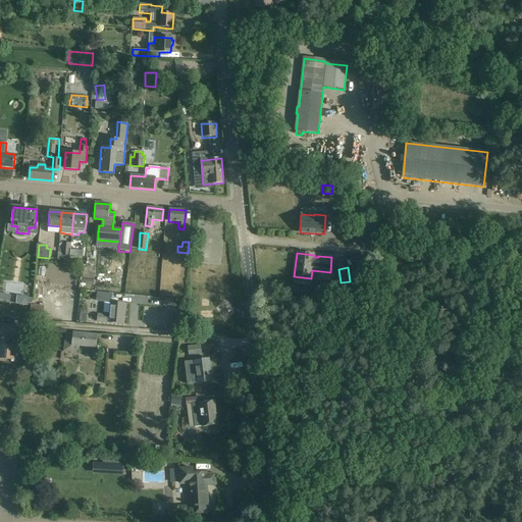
[(97,293),(96,302),(110,304),(111,294),(97,293)]
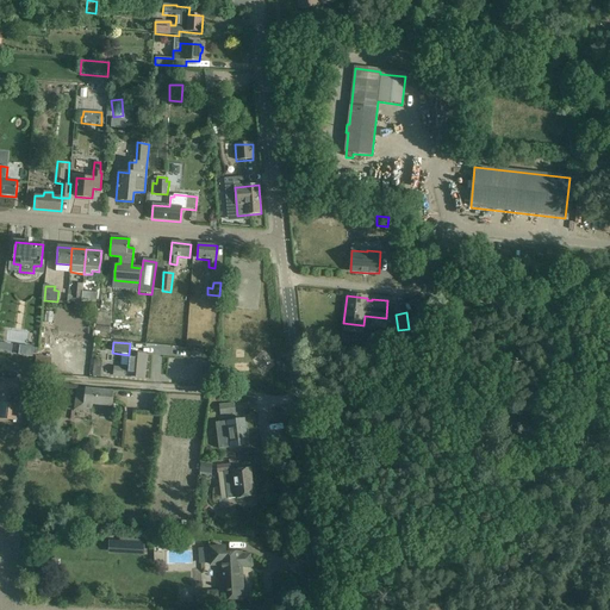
[(12,346),(0,343),(0,352),(11,354),(12,346)]
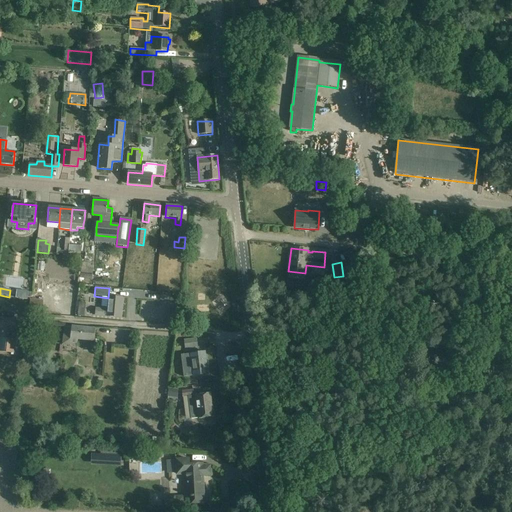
[(169,302),(169,294),(159,293),(159,302),(169,302)]
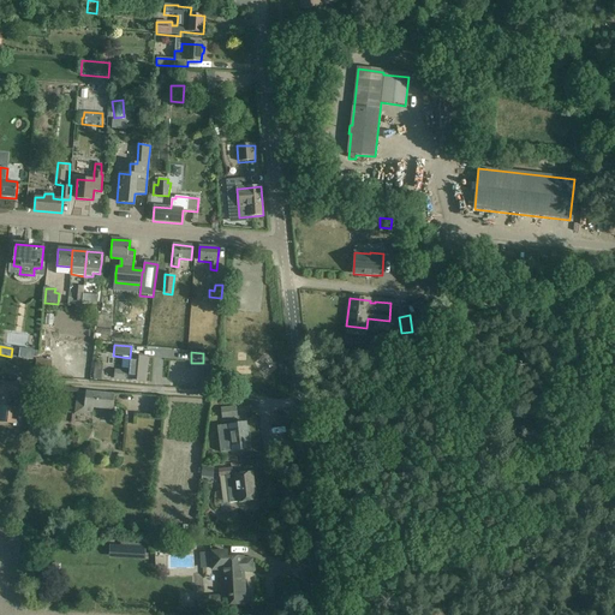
[(123,371),(115,371),(114,380),(124,380),(124,378),(129,380),(129,381),(145,382),(147,358),(131,357),(130,370),(123,369),(123,371)]
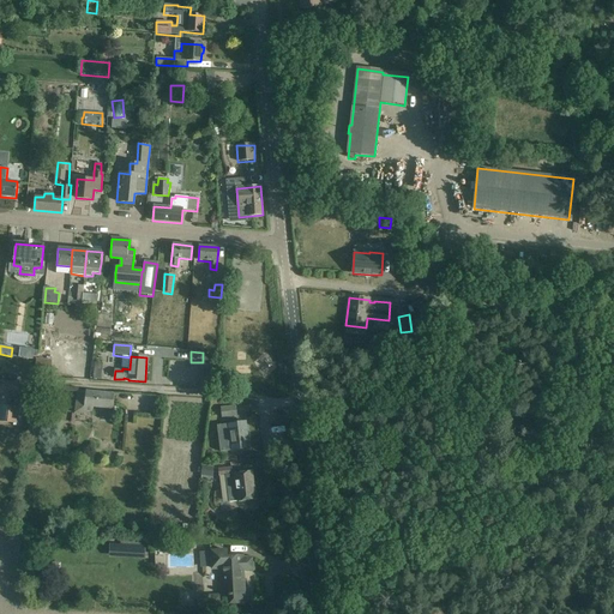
[(35,374),(35,375),(49,377),(50,366),(36,365),(35,374)]
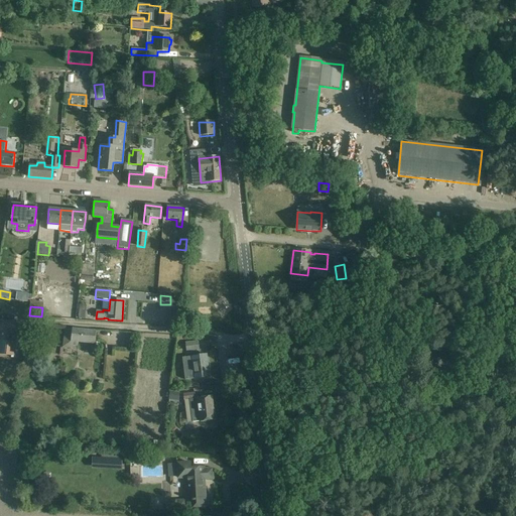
[(0,331),(2,332),(1,341),(0,341),(0,343),(0,354),(14,356),(15,343),(9,342),(10,333),(14,333),(15,323),(0,320),(0,331)]
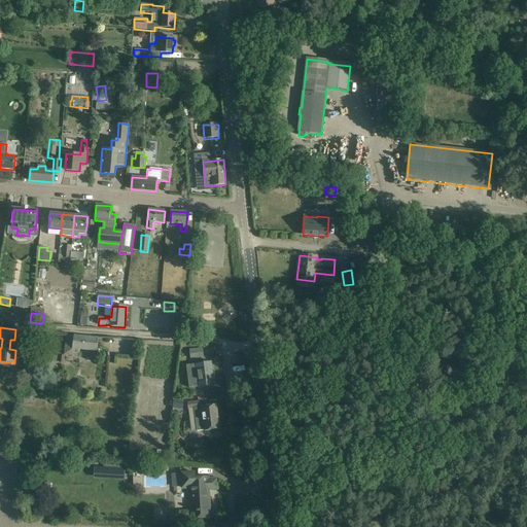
[(97,352),(98,349),(99,339),(66,336),(64,355),(78,356),(78,350),(97,352)]
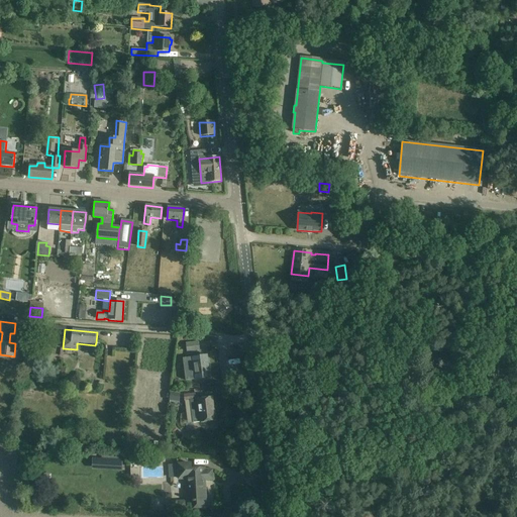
[(198,342),(186,343),(187,351),(199,350),(198,342)]
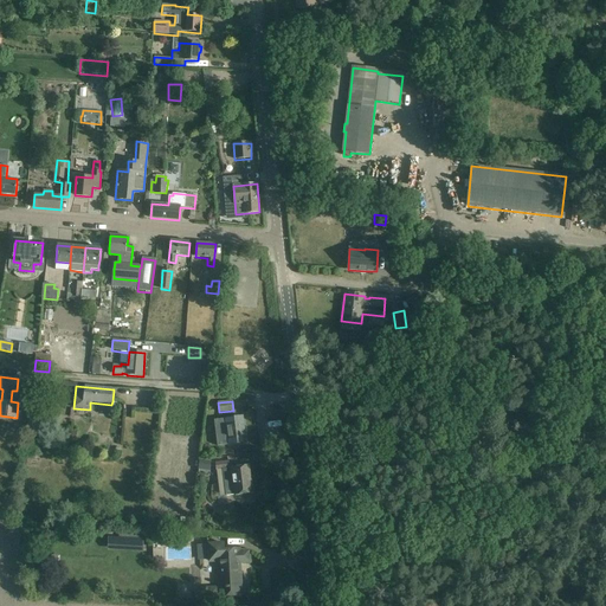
[(30,405),(27,424),(26,433),(40,434),(42,425),(37,425),(39,406),(30,405)]
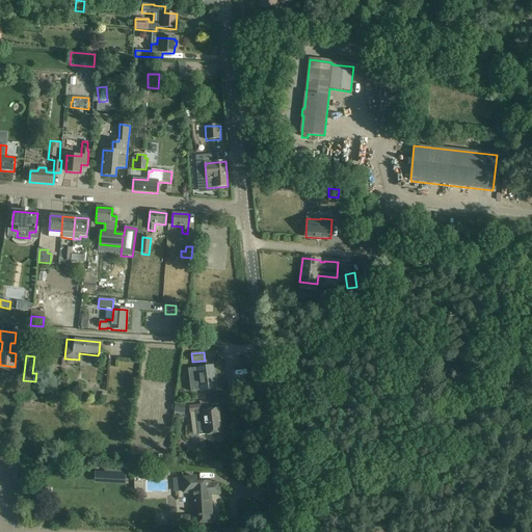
[(198,368),(188,369),(190,392),(201,391),(215,389),(213,366),(198,368)]
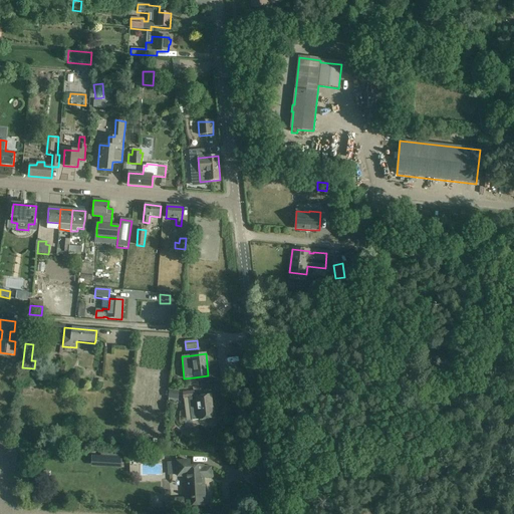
[(179,392),(170,391),(169,399),(178,400),(179,392)]
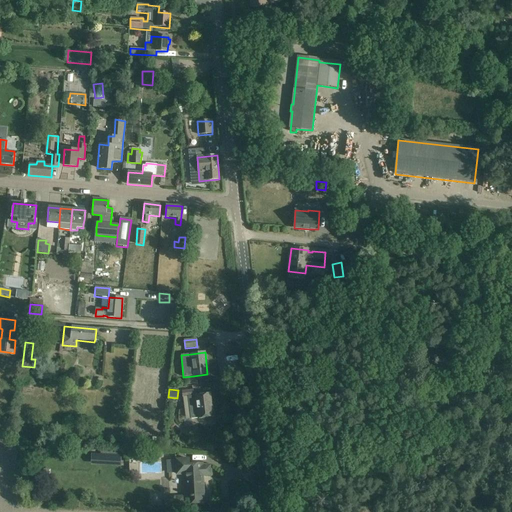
[(193,390),(181,392),(182,397),(183,397),(189,397),(192,419),(198,419),(203,418),(213,417),(210,394),(200,396),(193,396),(193,390)]
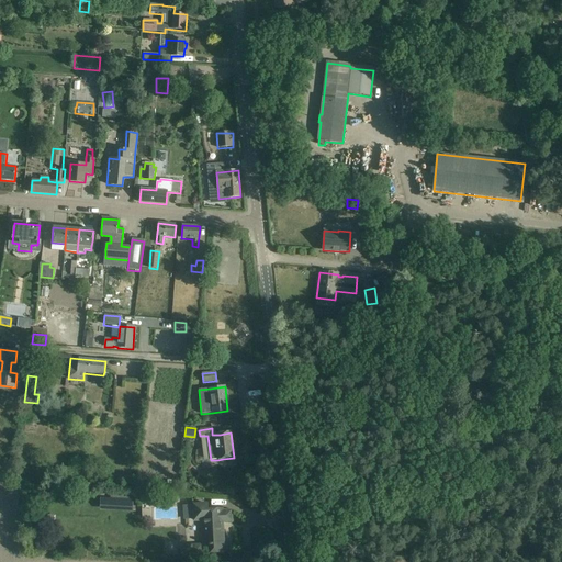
[(100,509),(133,512),(133,499),(101,497),(100,509)]
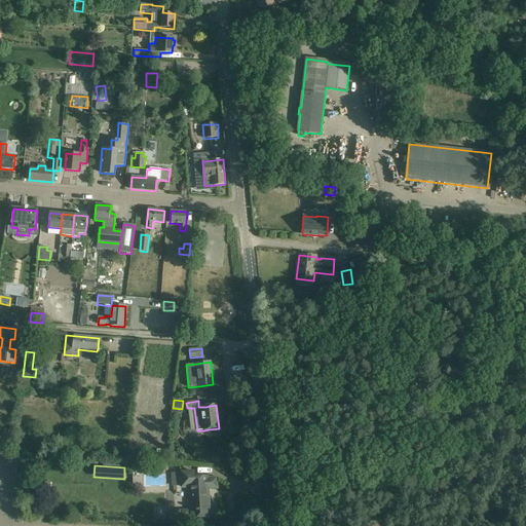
[(181,473),(182,483),(182,485),(190,485),(191,518),(210,517),(208,488),(217,488),(216,479),(208,479),(208,478),(193,479),(193,472),(181,473)]
